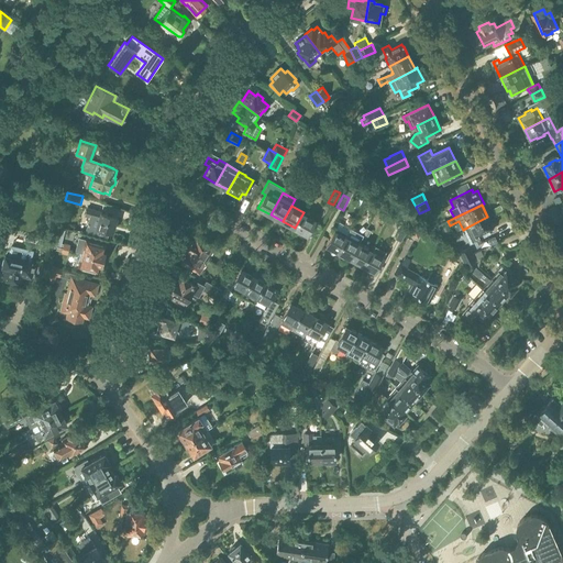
[(87,208),(85,216),(90,217),(86,233),(108,239),(110,231),(112,232),(117,218),(101,213),(102,212),(92,209),(87,208)]
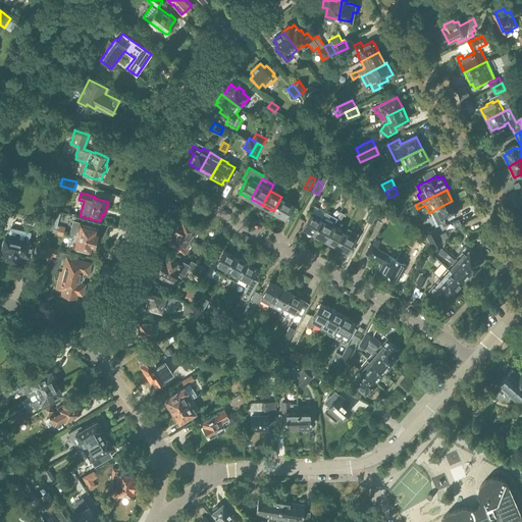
[(284,217),(293,203),(281,197),(273,211),(284,217)]
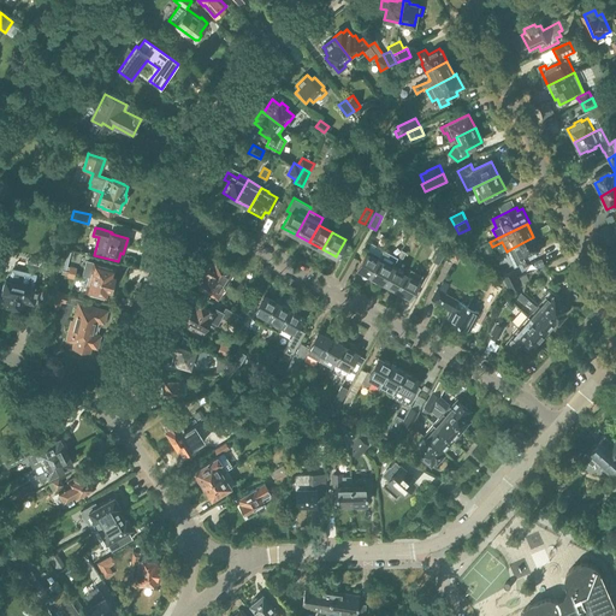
[(513,248),(517,256),(517,255),(523,266),(531,262),(528,258),(540,252),(533,237),(513,248)]
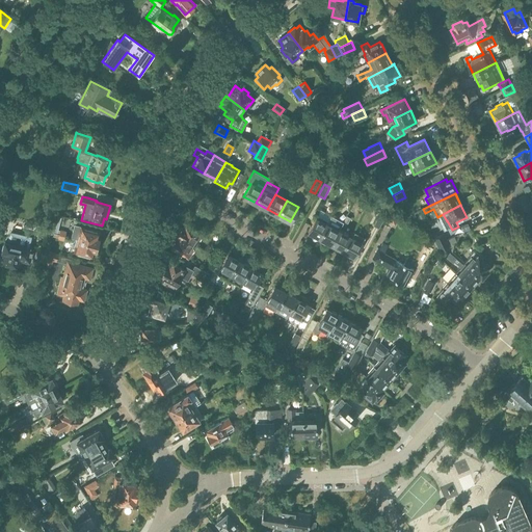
[(408,216),(391,207),(384,220),(395,225),(398,218),(406,222),(408,216)]
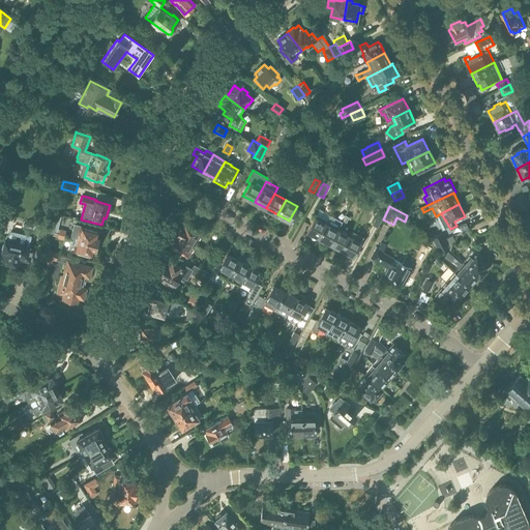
[(379,214),(378,214),(373,225),(378,228),(387,211),(382,208),(379,214)]
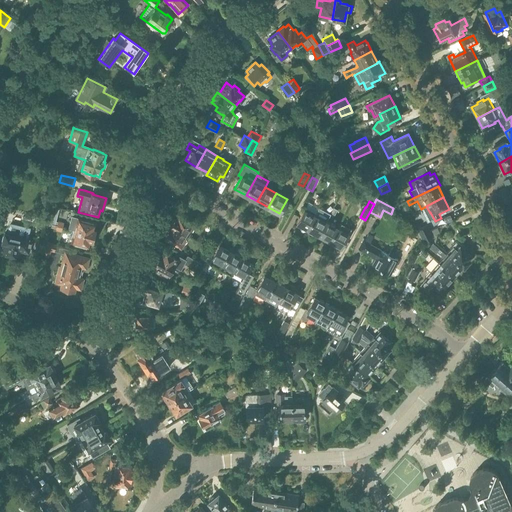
[(297,223),(308,229),(316,215),(315,214),(304,209),(297,223)]
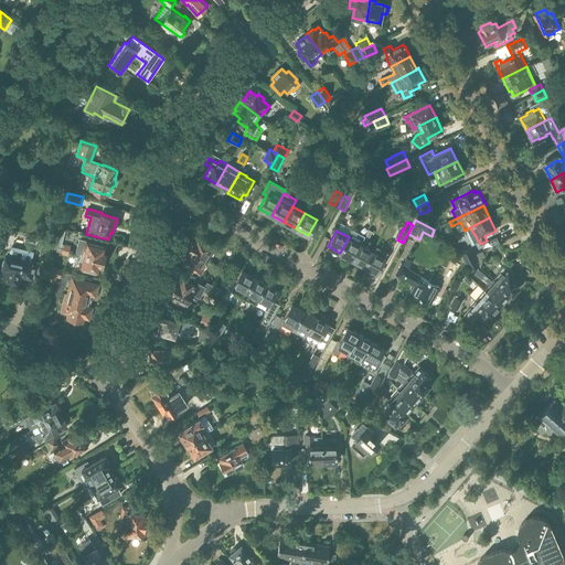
[(203,238),(196,235),(189,249),(206,259),(213,247),(202,241),(203,238)]
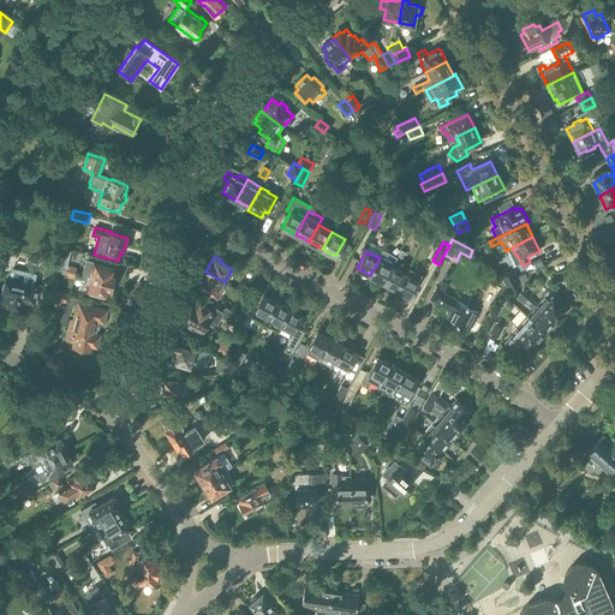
[(394,263),(381,256),(380,256),(378,257),(380,258),(370,275),(383,282),(393,266),(394,263)]
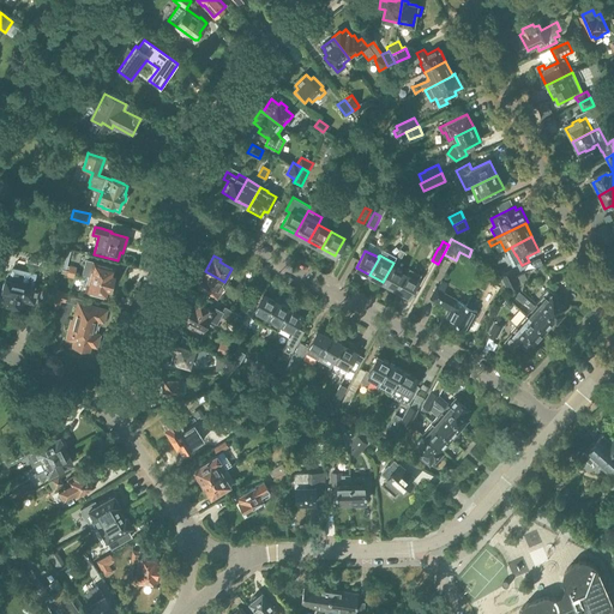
[(535,268),(543,264),(540,258),(533,262),(535,268)]
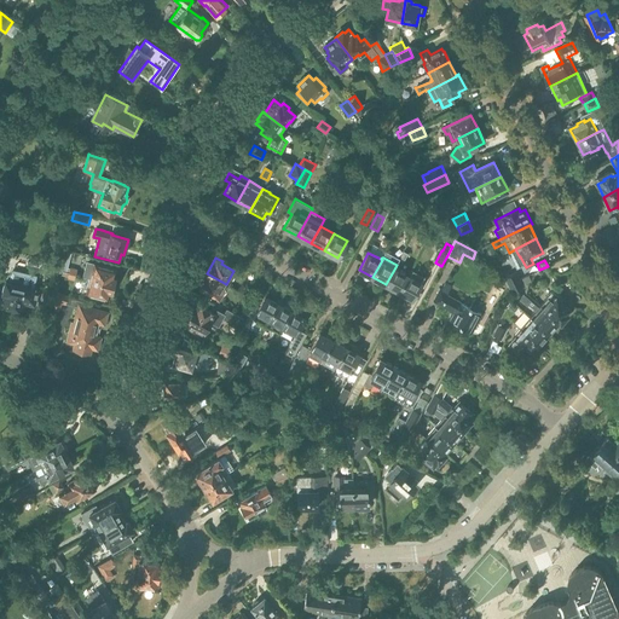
[(87,261),(82,276),(84,276),(90,278),(114,284),(116,275),(115,275),(117,268),(91,261),(87,261)]
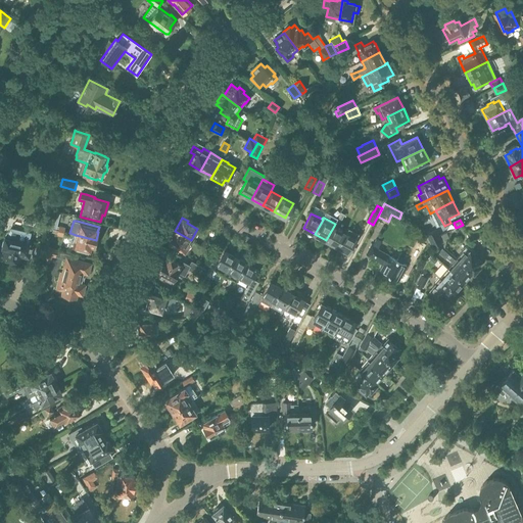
[(63,237),(65,227),(59,226),(57,236),(63,237)]
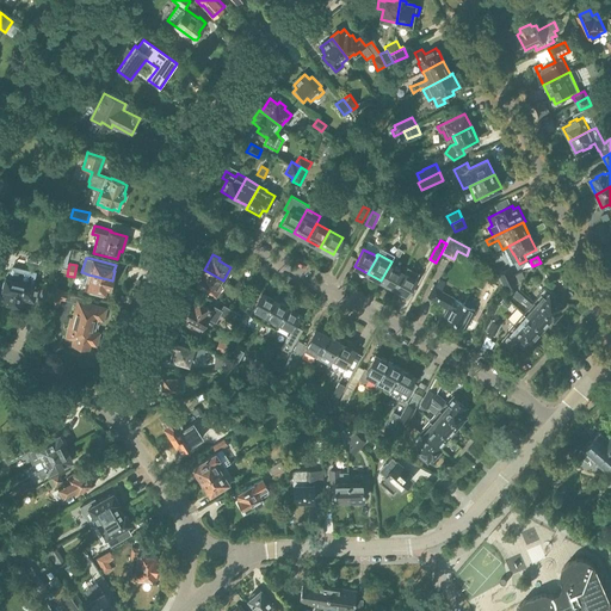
[(403,271),(390,264),(381,281),(394,288),(403,271)]
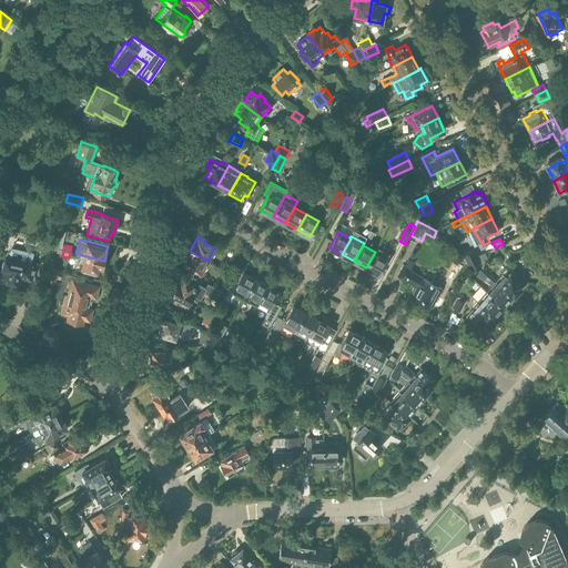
[(377,246),(375,252),(366,267),(378,274),(379,273),(382,274),(393,255),(377,246)]
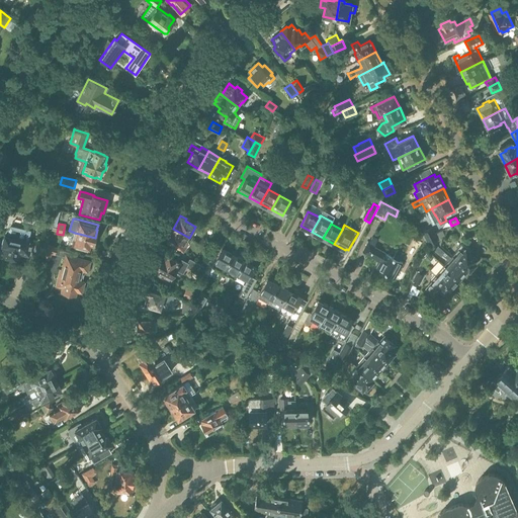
[(6,234),(3,245),(6,246),(4,255),(18,259),(19,252),(29,255),(32,242),(29,242),(30,240),(25,239),(27,232),(11,228),(10,235),(6,234)]
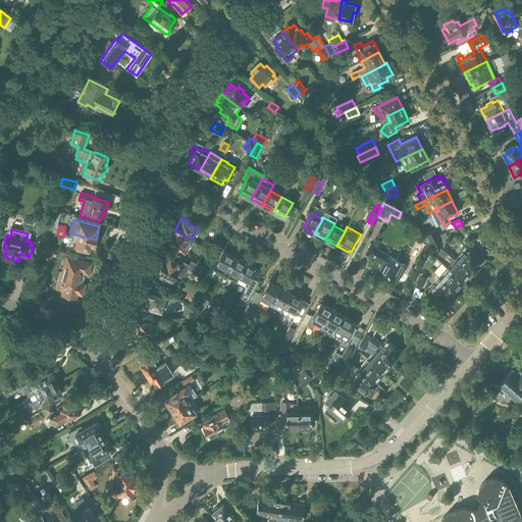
[(435,229),(425,233),(428,241),(438,236),(435,229)]
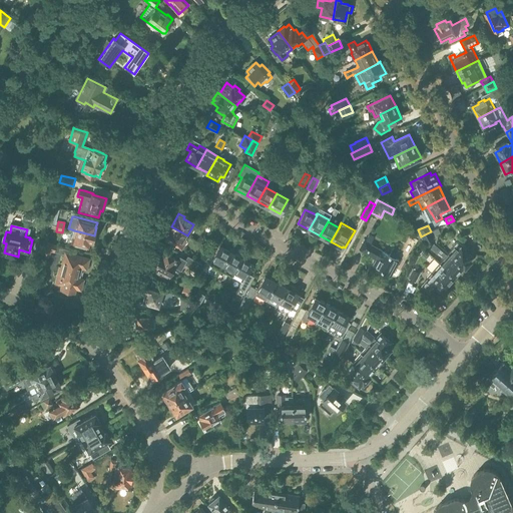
[(165,238),(181,246),(187,235),(171,226),(165,238)]
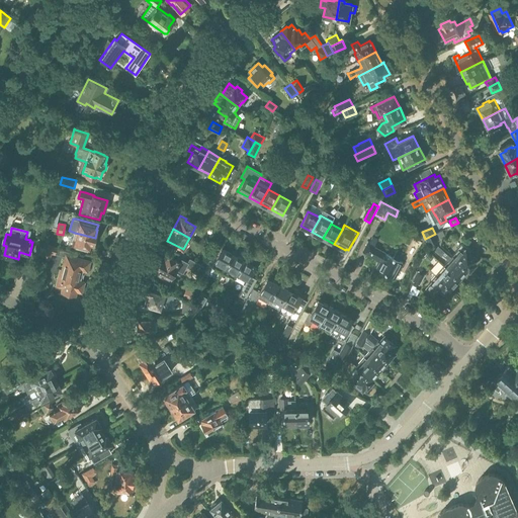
[(70,231),(68,239),(70,239),(69,245),(71,246),(91,251),(92,246),(93,246),(95,238),(75,233),(70,231)]
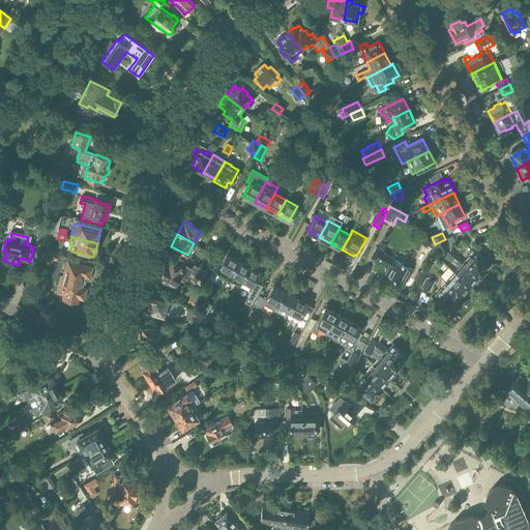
[(452,261),(459,266),(454,271),(470,285),(478,275),(480,277),(480,276),(463,261),(449,249),(447,245),(448,245),(445,239),(435,244),(438,252),(443,248),(447,253),(444,256),(451,262),(452,261)]
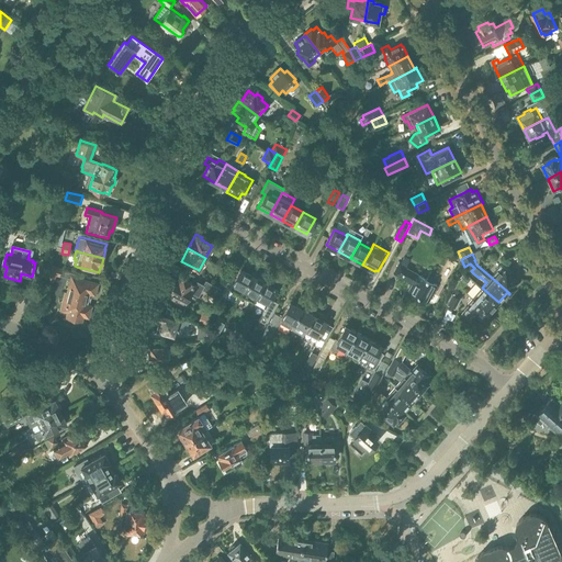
[(226,269),(231,260),(225,258),(220,266),(226,269)]
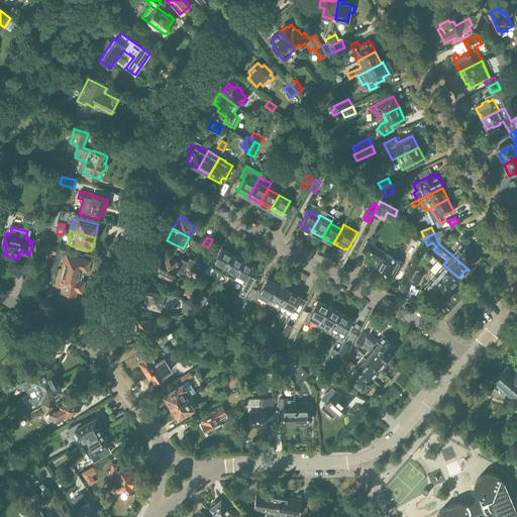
[(363,251),(381,261),(377,268),(394,278),(402,262),(399,260),(403,252),(397,249),(393,256),(385,252),(386,251),(375,245),(376,243),(369,240),(363,251)]
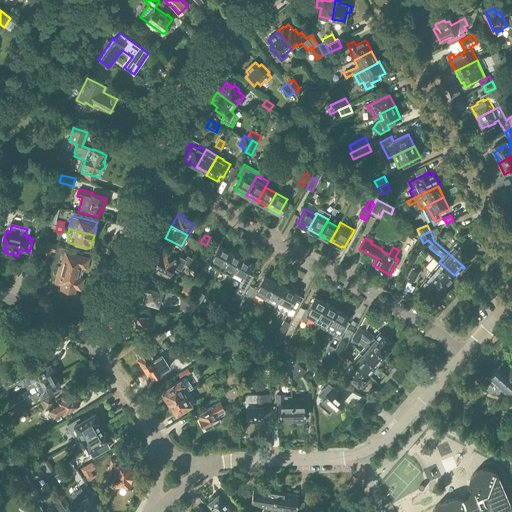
[(61,245),(46,241),(42,255),(49,257),(51,250),(59,253),(61,245)]
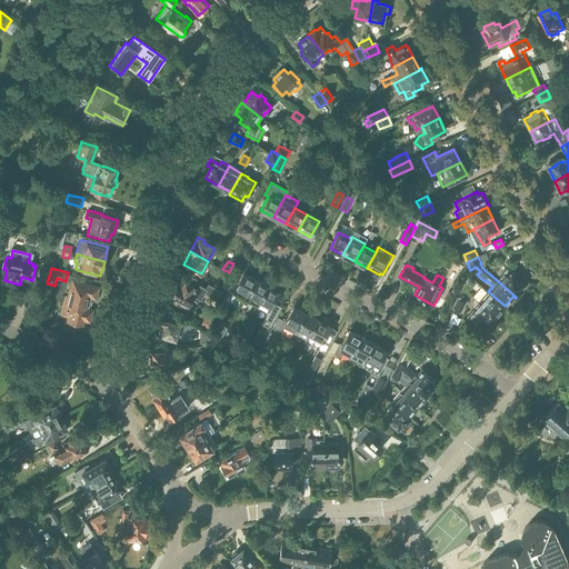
[(503,273),(497,280),(516,297),(522,289),(520,288),(523,283),(507,269),(503,272),(503,273)]
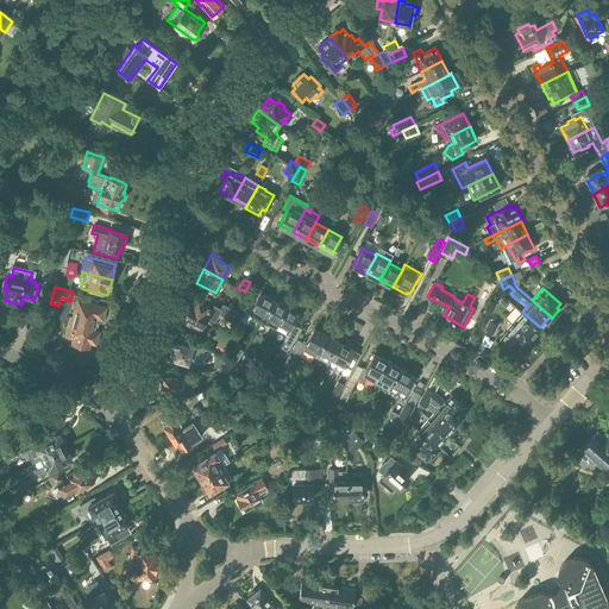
[(245,308),(250,311),(249,313),(262,320),(274,297),(261,290),(255,301),(250,299),(245,308)]
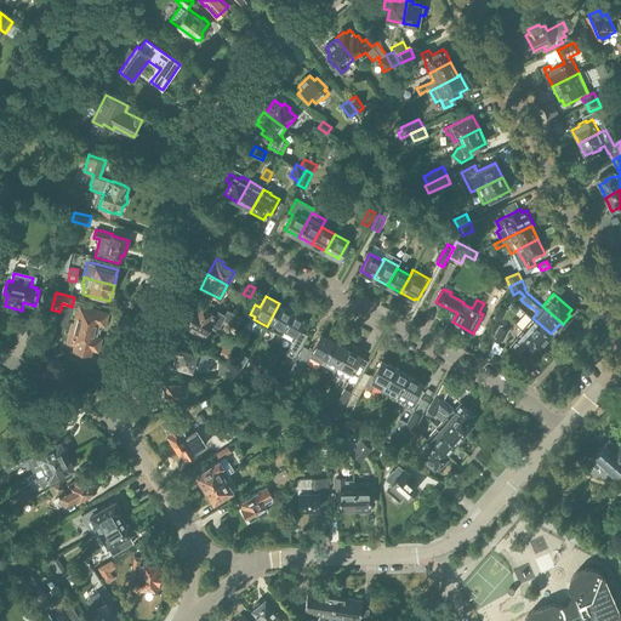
[(520,307),(514,302),(507,311),(513,315),(520,307)]
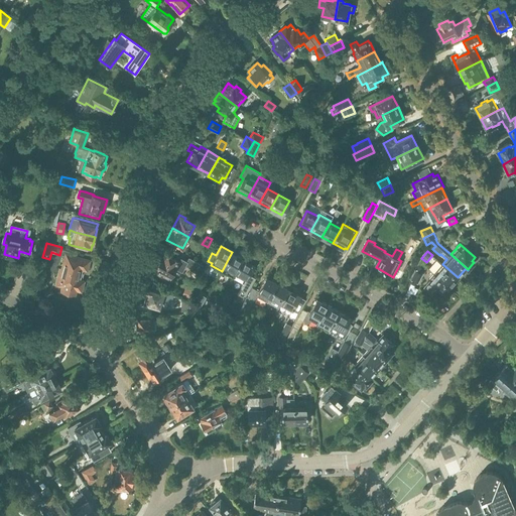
[(233,277),(243,259),(232,252),(222,271),(233,277)]
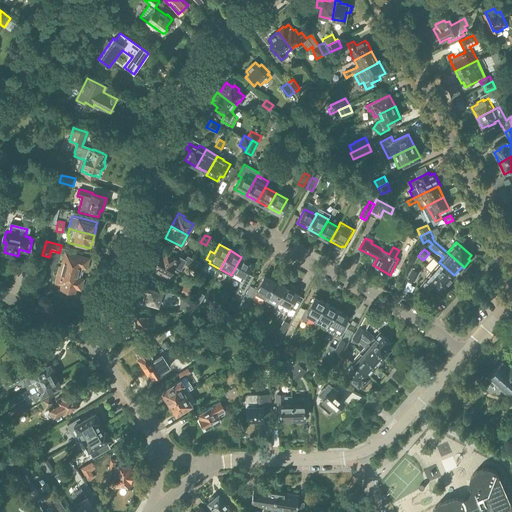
[(55,282),(62,284),(61,288),(74,292),(75,288),(81,289),(84,279),(79,278),(82,267),(86,268),(89,258),(64,251),(60,266),(59,265),(55,282)]
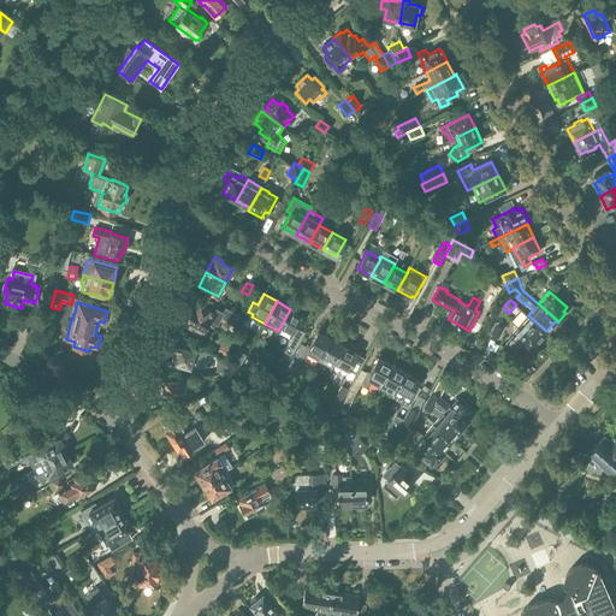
[(184,321),(195,326),(194,329),(203,333),(209,320),(218,325),(221,317),(227,320),(226,321),(237,327),(243,317),(226,307),(223,312),(212,306),(209,309),(195,302),(184,321)]
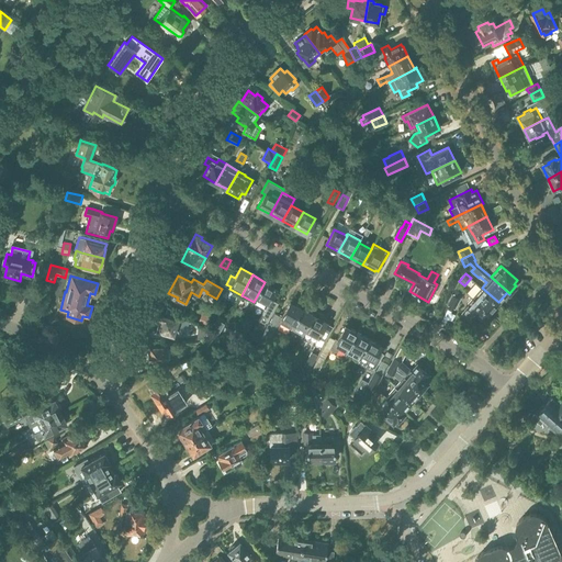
[(277,289),(265,282),(254,302),(266,308),(259,321),(266,324),(278,303),(271,299),(277,289)]
